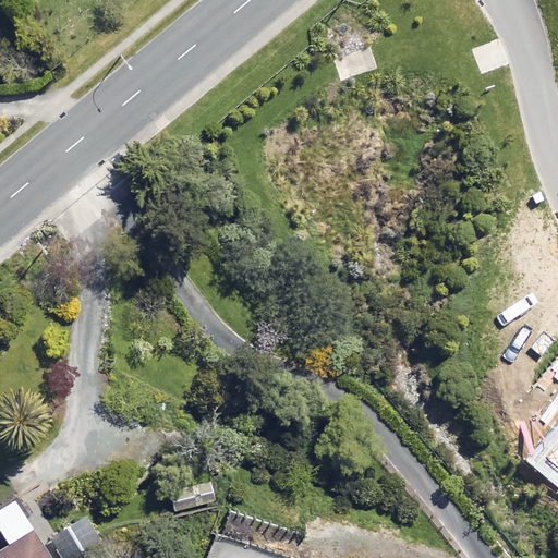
[(166,484),(174,511),(215,499),(206,472),(166,484)]
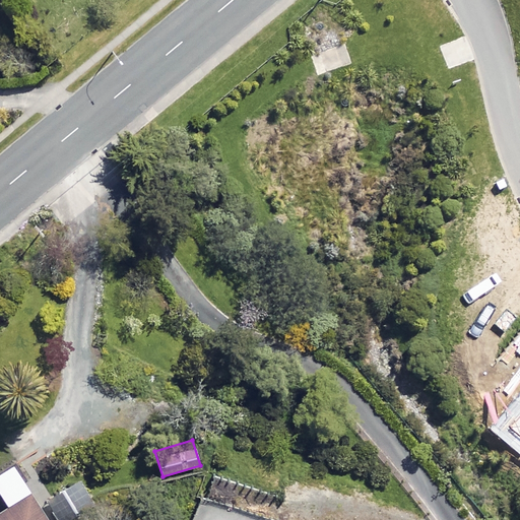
[(277,493),(212,470),(204,494),(269,516),(277,493)]
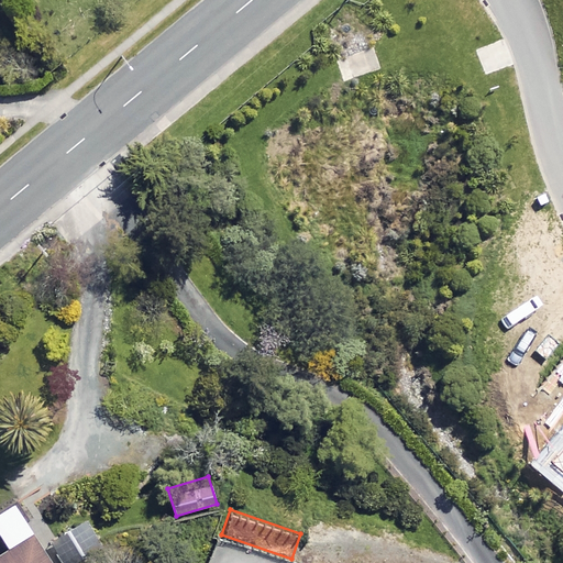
[(48,562),(18,511),(0,521),(0,562),(48,562)]
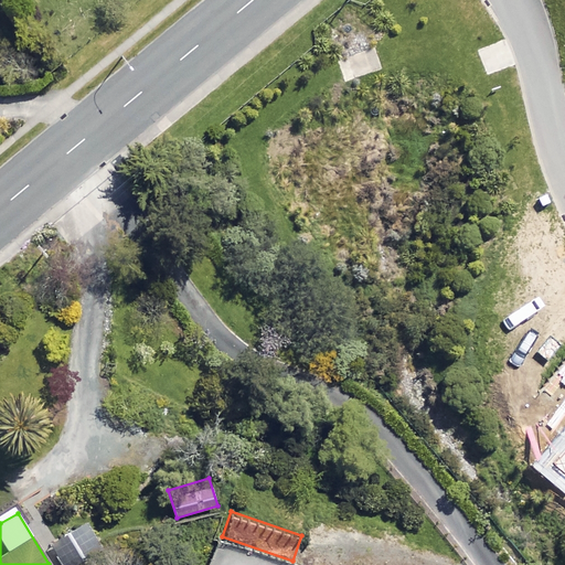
[(86,520),(60,536),(73,557),(99,540),(86,520)]
